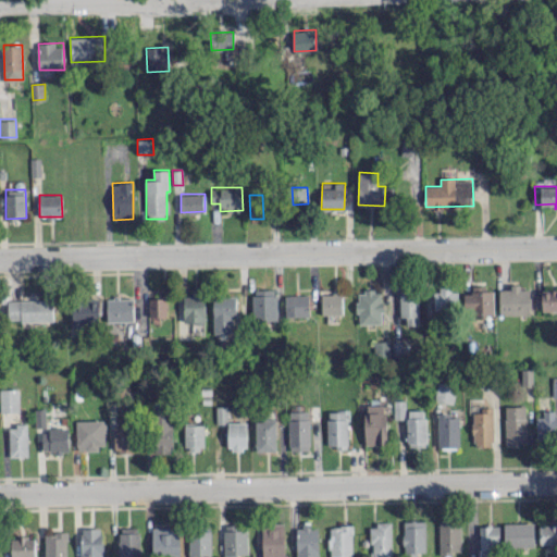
[(498,313),(530,314),(530,288),(520,288),(520,284),(510,284),(510,288),(499,288),(498,313)]
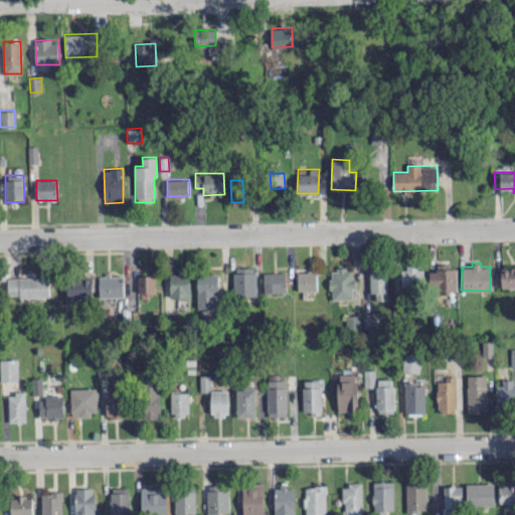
[(456,265),(436,266),(436,271),(428,271),(430,292),(456,291),(456,265)]
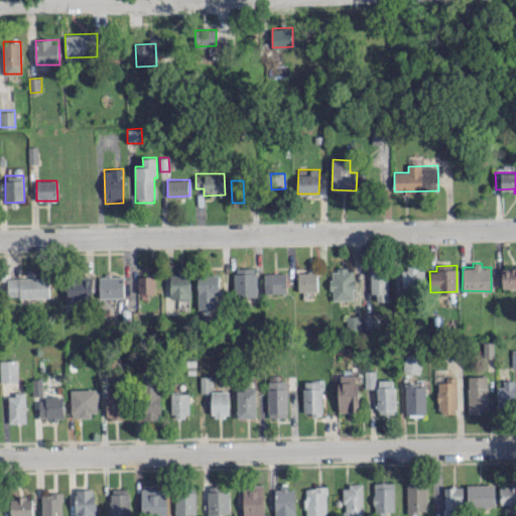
[(401,267),(402,287),(424,286),(423,266),(401,267)]
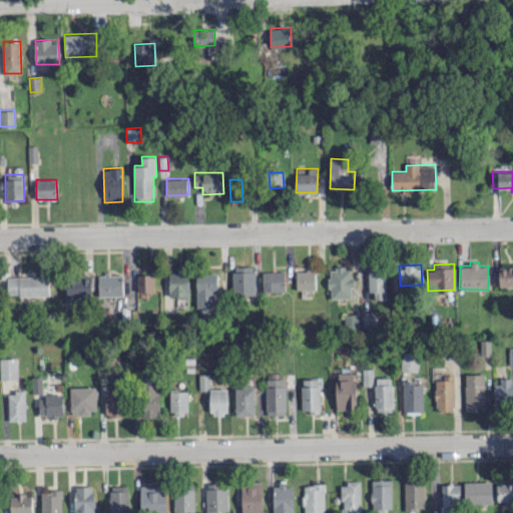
[(255,294),(254,266),(233,267),(233,295),(255,294)]
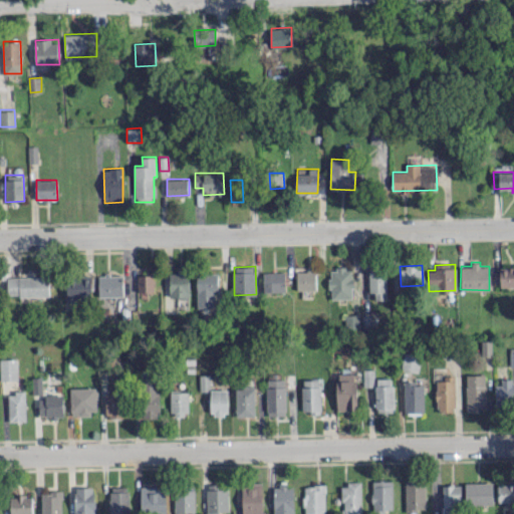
[(500,286),(513,285),(513,266),(500,267),(500,286)]
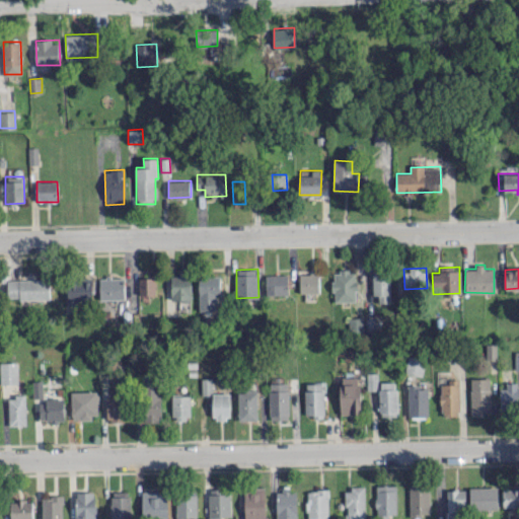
[(171,300),(192,300),(191,271),(178,271),(178,275),(171,276),(171,300)]
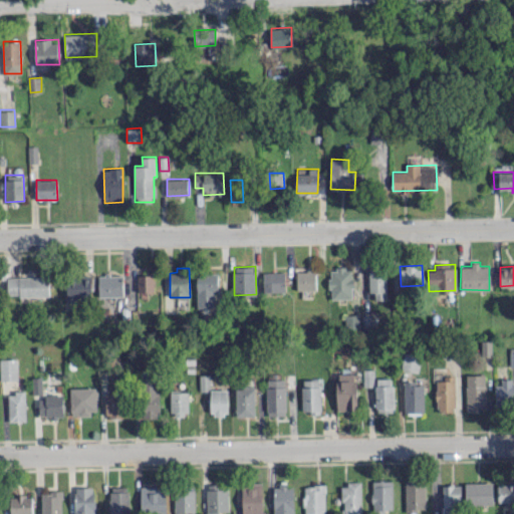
[(330,298),(352,297),(352,268),(329,268),(330,298)]
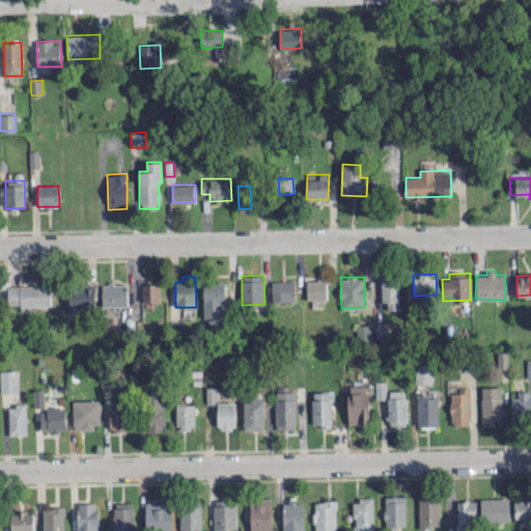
[(327,299),(326,279),(306,279),(307,299),(327,299)]
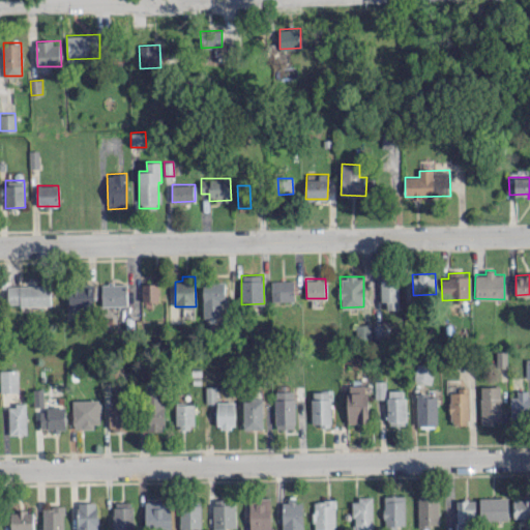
[(380,278),(381,301),(386,301),(386,308),(399,308),(398,278),(380,278)]
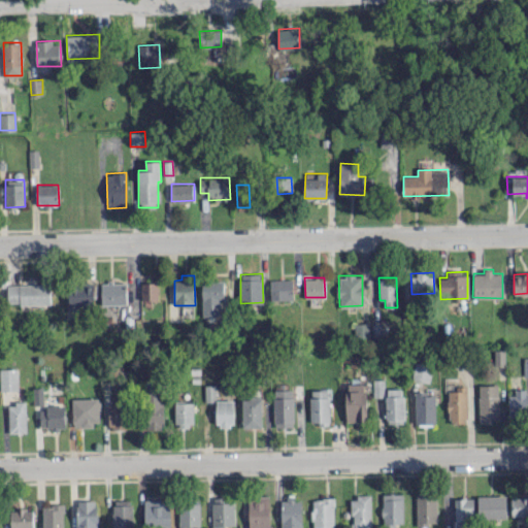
[(270,279),(271,300),(293,299),(292,278),(270,279)]
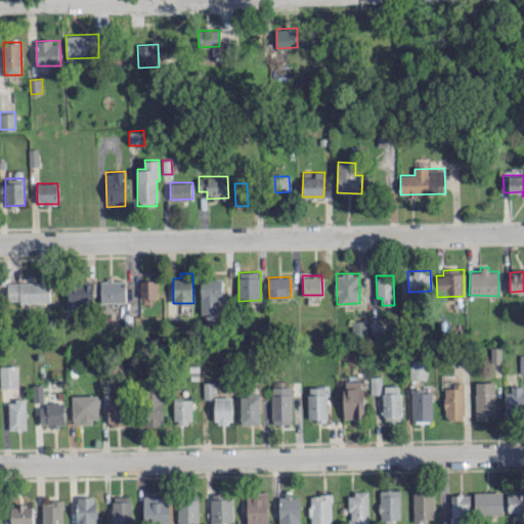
[(202,313),(222,313),(221,277),(201,278),(202,313)]
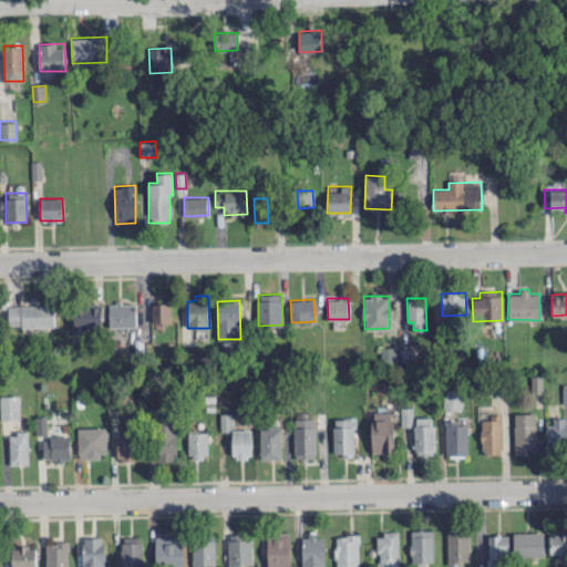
[(169,321),(169,301),(152,301),(152,322),(169,321)]
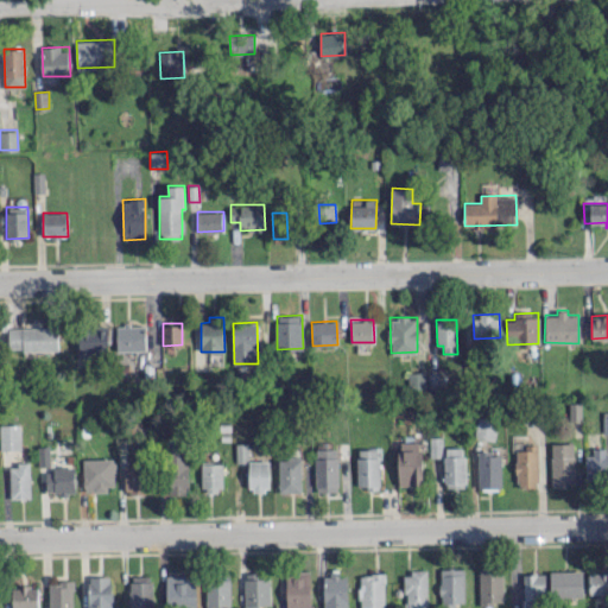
[(118,350),(146,349),(146,324),(116,324),(118,350)]
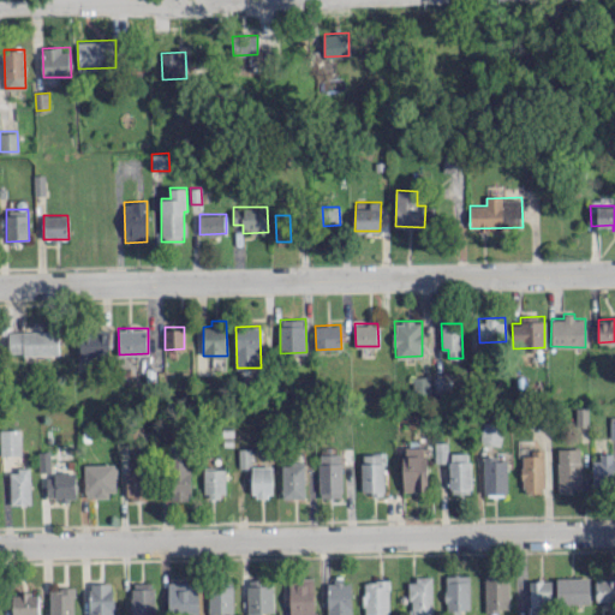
[(59,329),(9,330),(9,354),(59,352),(59,329)]
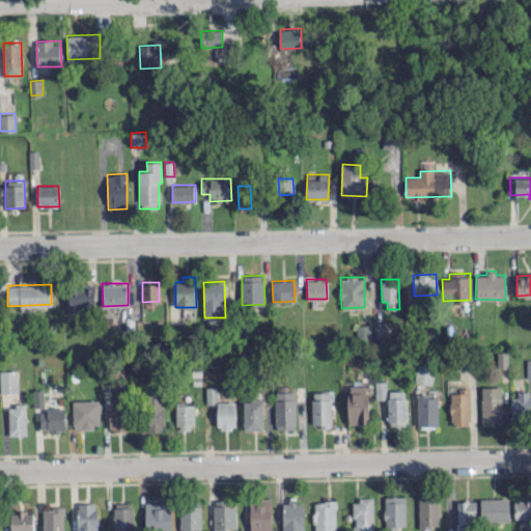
[(68,286),(70,308),(96,307),(95,285),(68,286)]
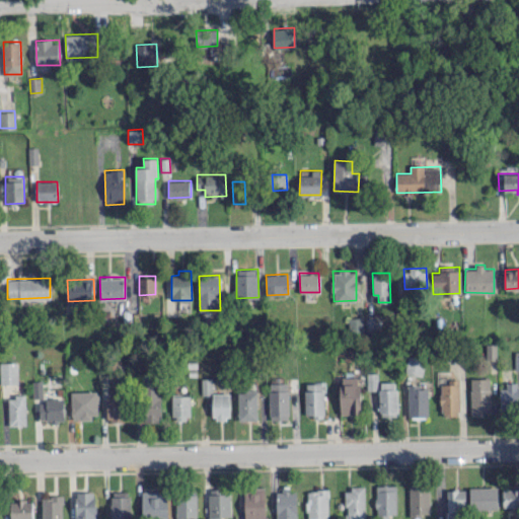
[(349,317),(349,331),(363,331),(363,317),(349,317)]
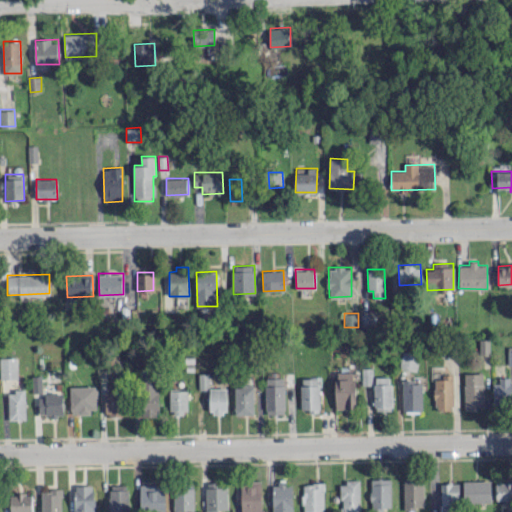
[(368,327),(368,313),(359,313),(359,326),(368,327)]
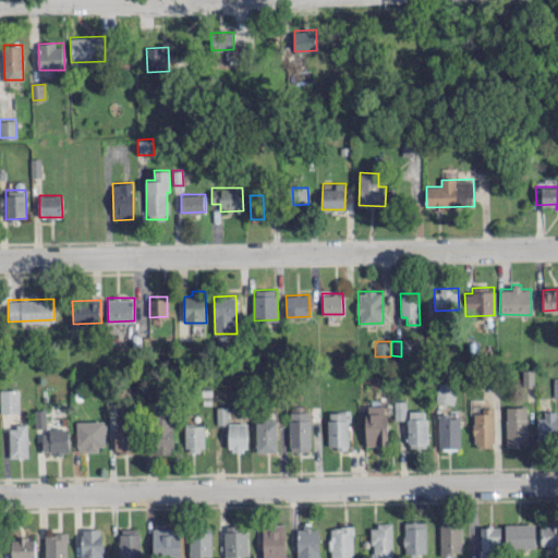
[(534,370),(523,370),(523,386),(534,386),(534,370)]
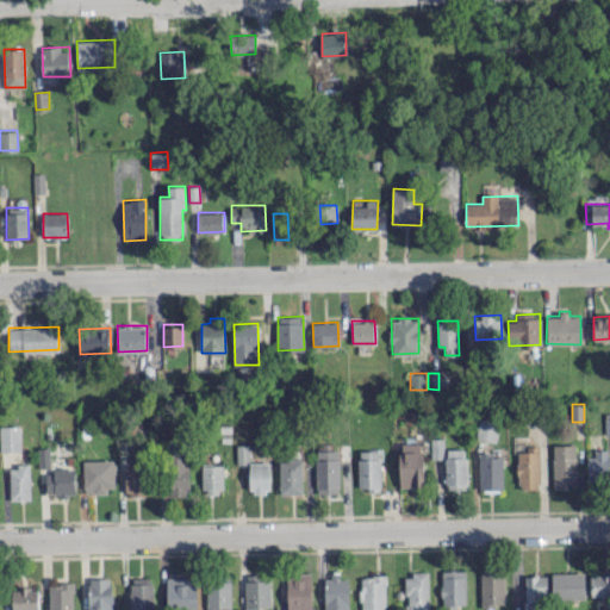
[(497,441),(499,421),(479,417),(475,439),(497,441)]
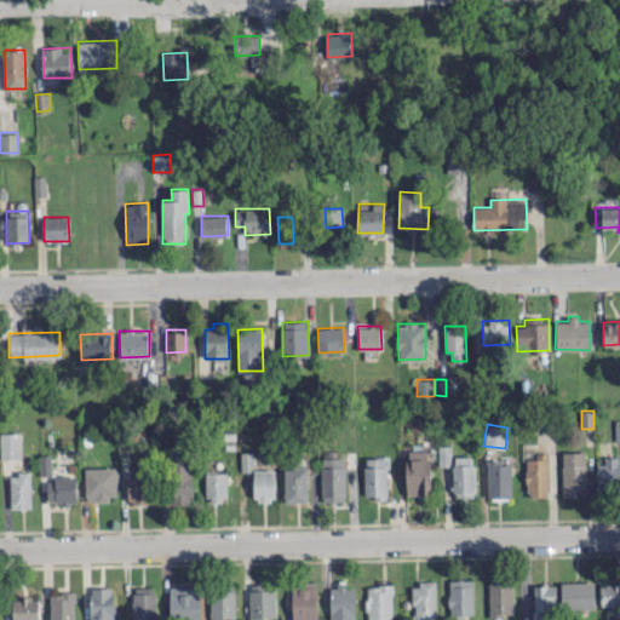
[(0,446),(0,458),(22,458),(22,432),(0,432),(0,446)]
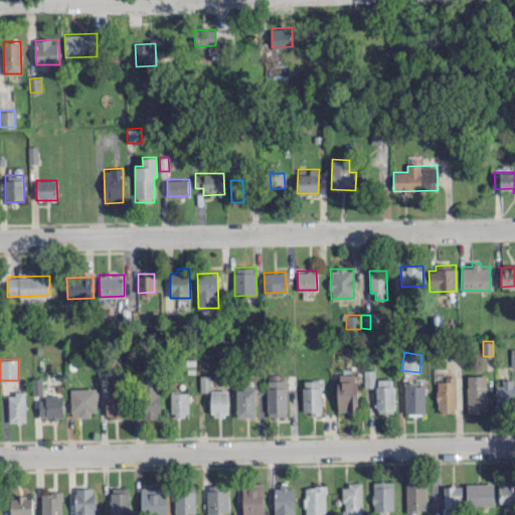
[(364,386),(374,386),(374,369),(364,370),(364,386)]
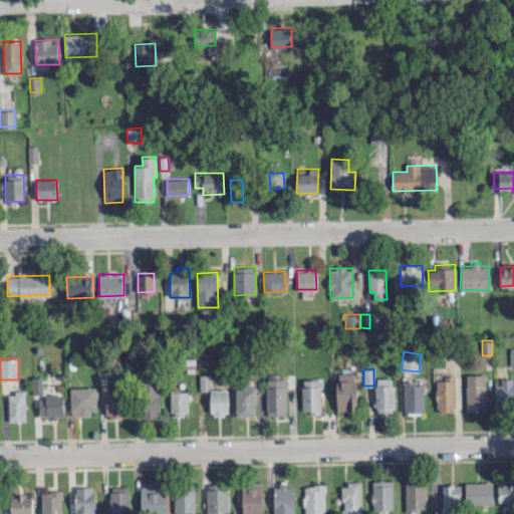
[(337,410),(356,410),(356,372),(336,373),(337,410)]
